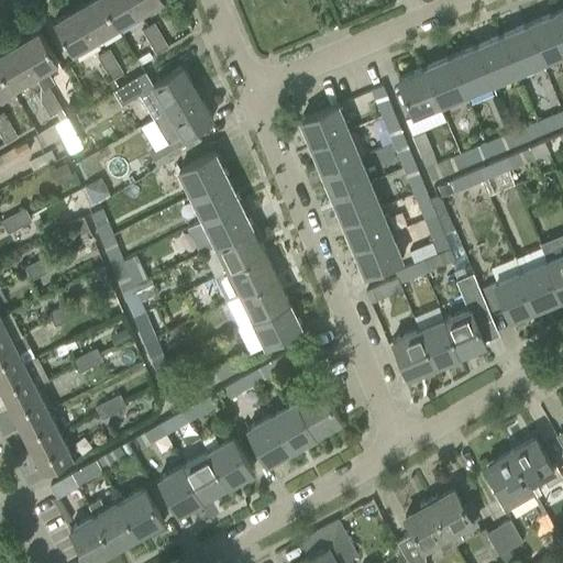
[(101,0),(88,0),(76,8),(95,40),(118,26),(101,0)]
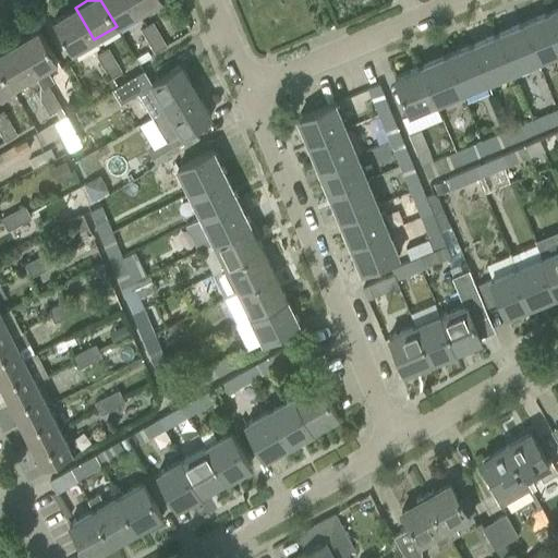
[(131,0),(100,0),(117,26),(138,13),(131,0)]
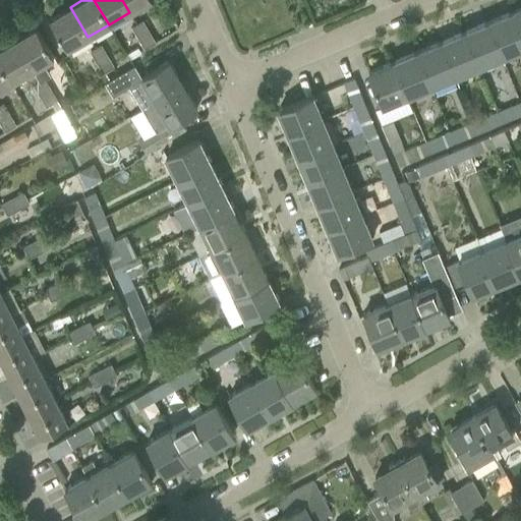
[(122,0),(129,12),(149,0),(122,0)]
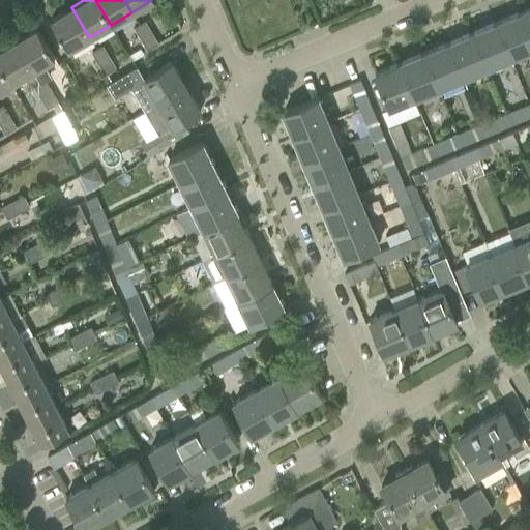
[(89,37),(71,7),(50,20),(67,50),(89,37)]
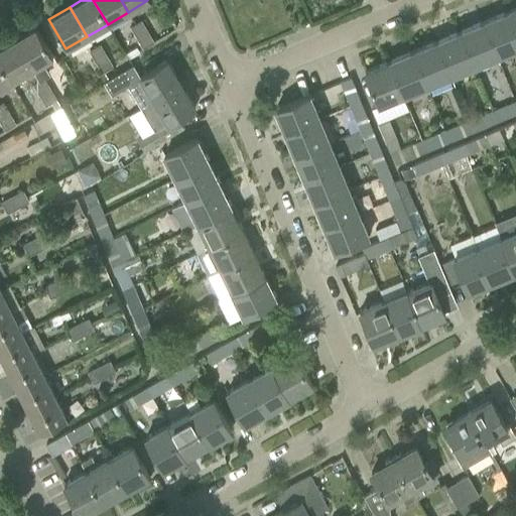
[(515,37),(515,7),(505,12),(515,37)]
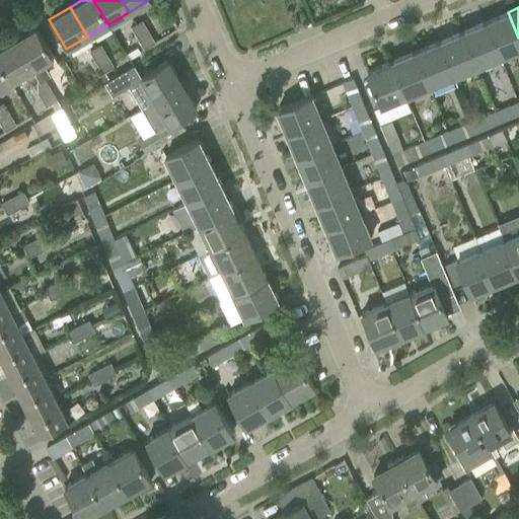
[(518,38),(508,12),(485,22),(499,57),(518,48),(518,38)]
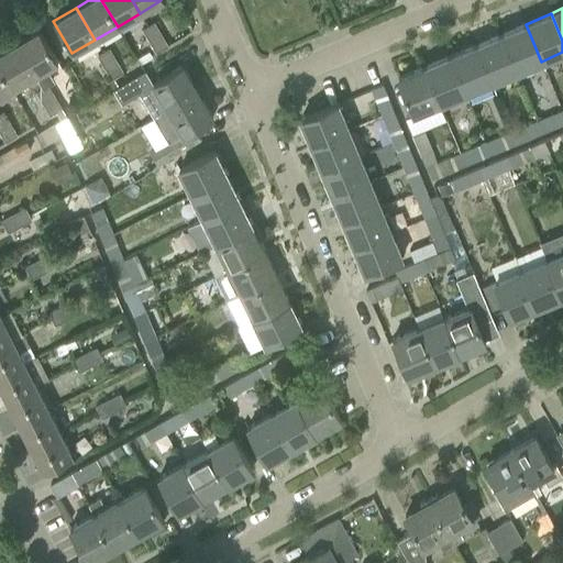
[(161,34),(154,23),(142,30),(148,42),(161,34)]
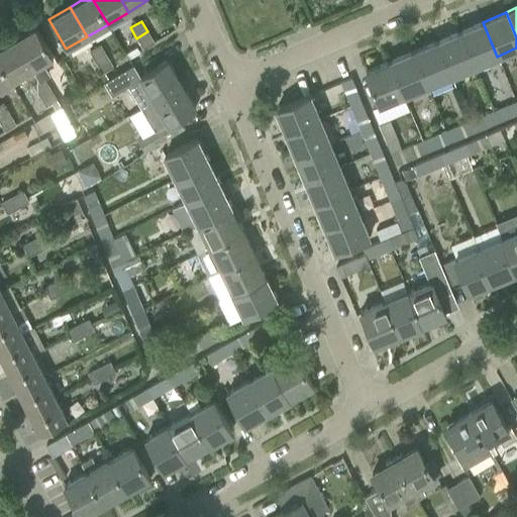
[(474,66),(497,57),(483,22),(459,31),(474,66)]
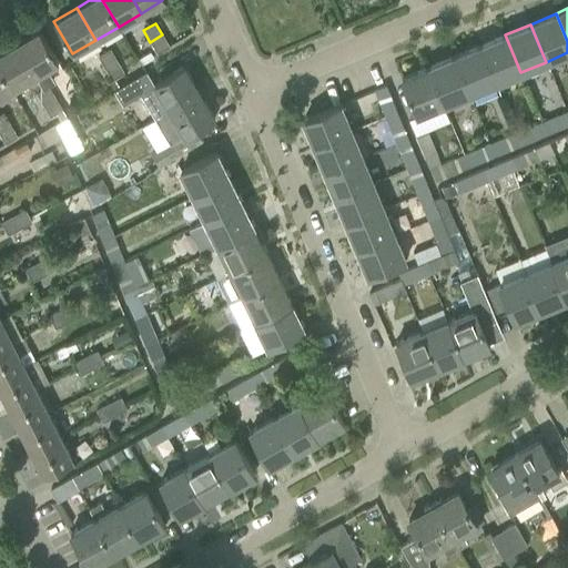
[(39,30),(14,44),(34,77),(58,62),(39,30)]
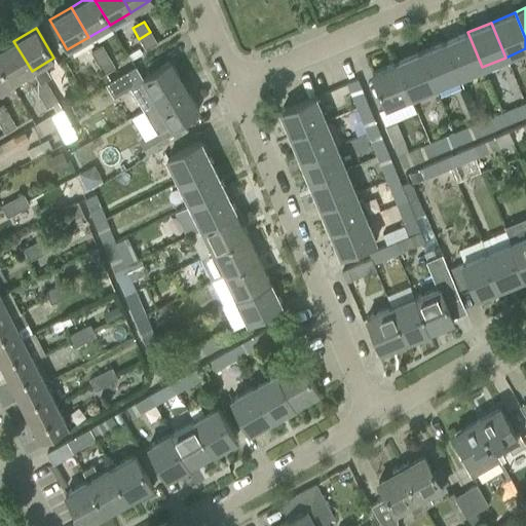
[(156,43),(150,32),(139,39),(146,49),(156,43)]
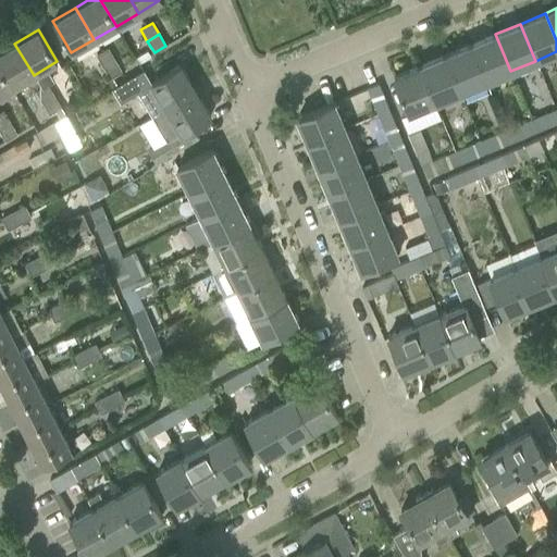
[(510,71),(495,34),(470,45),(485,82),(510,71)]
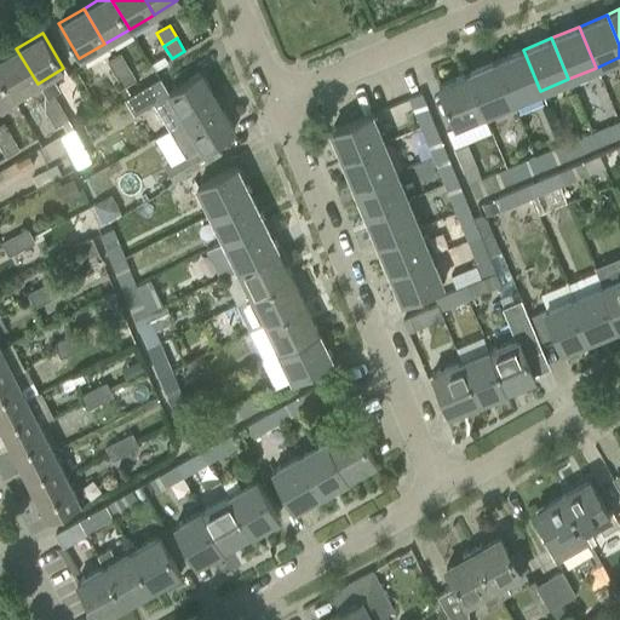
[(0,76),(12,98),(38,84),(16,49),(0,57),(0,76)]
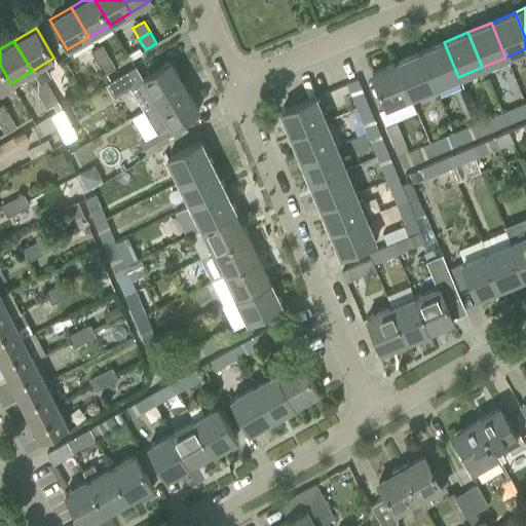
[(435,87),(458,77),(444,42),(420,52),(435,87)]
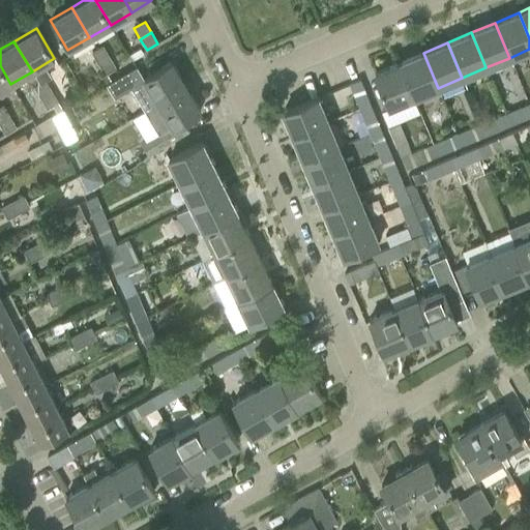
[(98,64),(109,57),(102,46),(91,53),(98,64)]
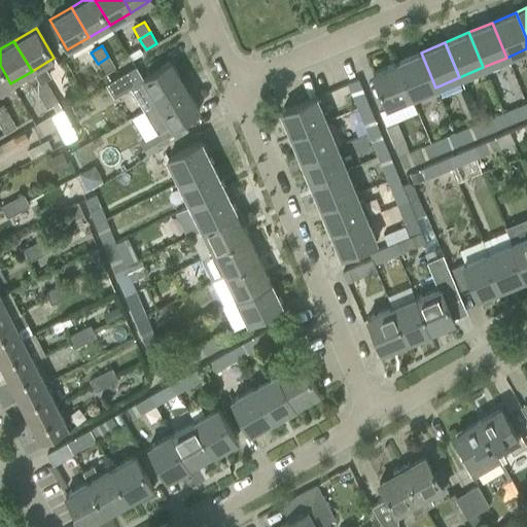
[(421,53),(396,63),(412,98),(435,88),(421,53)]
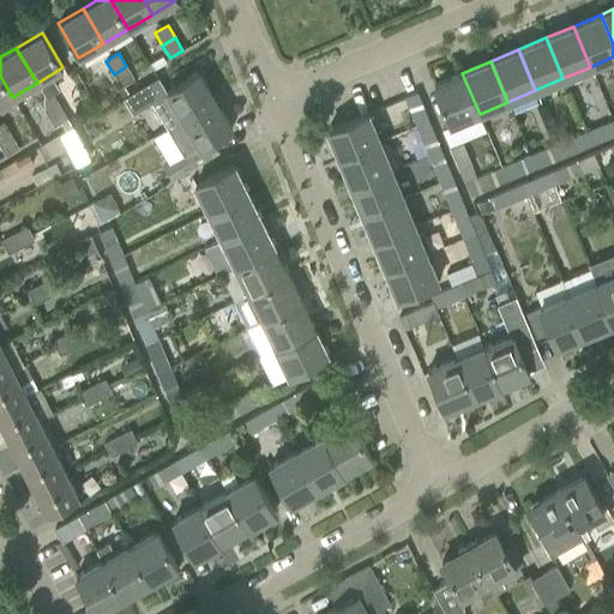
[(134,79),(126,66),(114,74),(121,86),(134,79)]
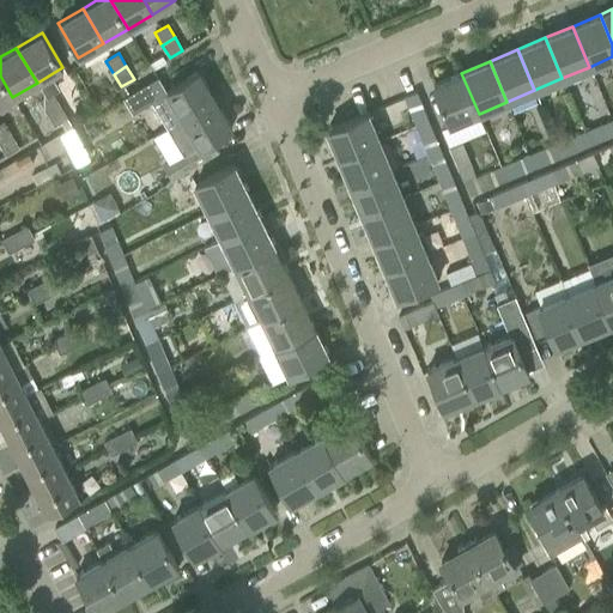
[(151,102),(168,128),(214,99),(198,72),(167,91),(167,92),(151,102)]
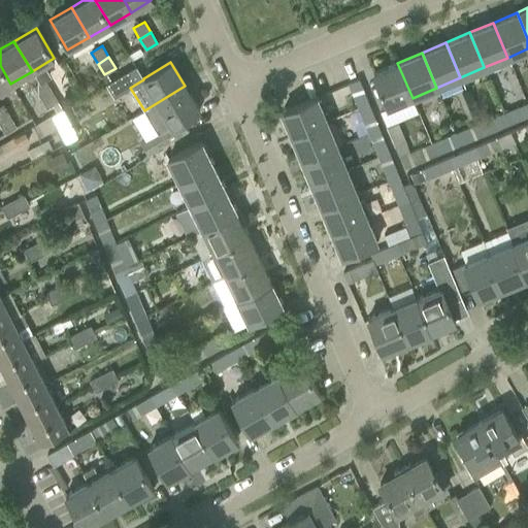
[(388,108),(413,98),(397,63),(372,73),(388,108)]
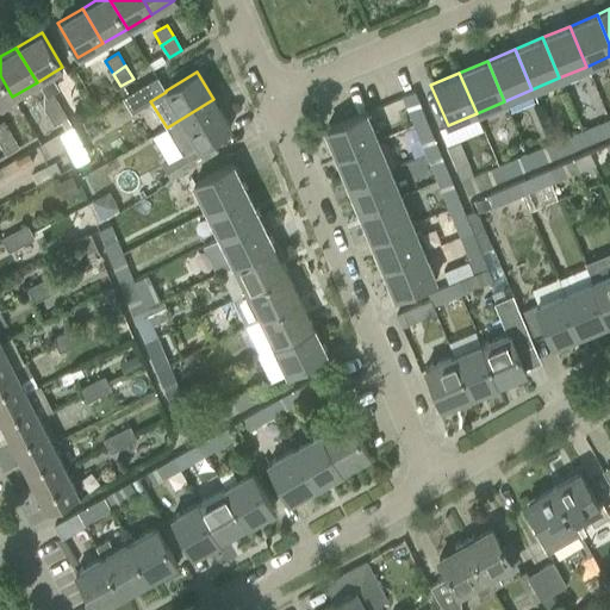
[(0,75),(0,104),(12,97),(0,75)]
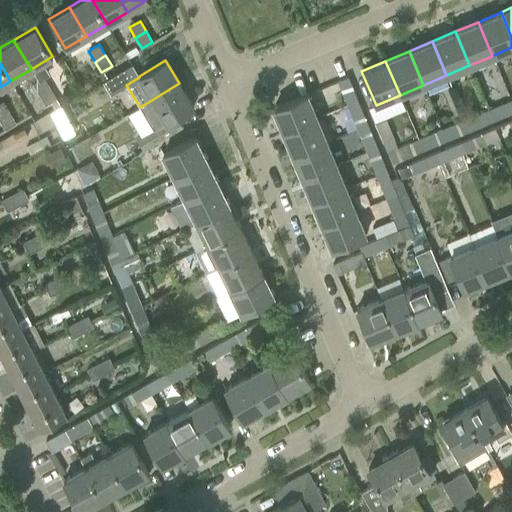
[(347,105),(357,101),(347,77),(337,81),(347,105)]
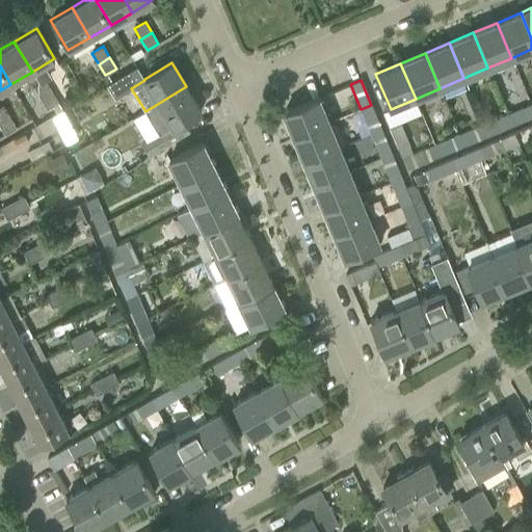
[(52,91),(45,81),(33,88),(41,99),(52,91)]
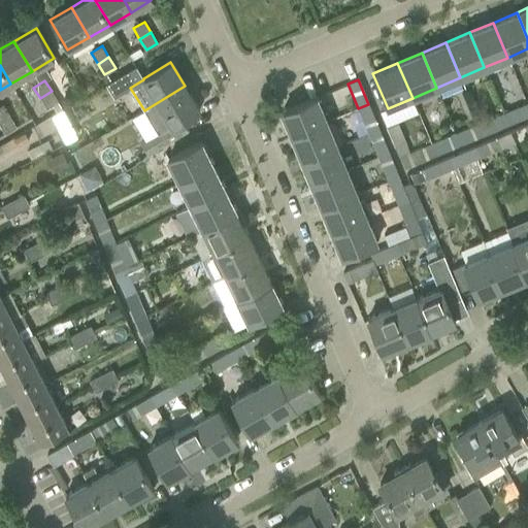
[(182,121),(199,110),(185,86),(144,110),(157,132),(140,142),(149,155),(187,131),(182,121)]
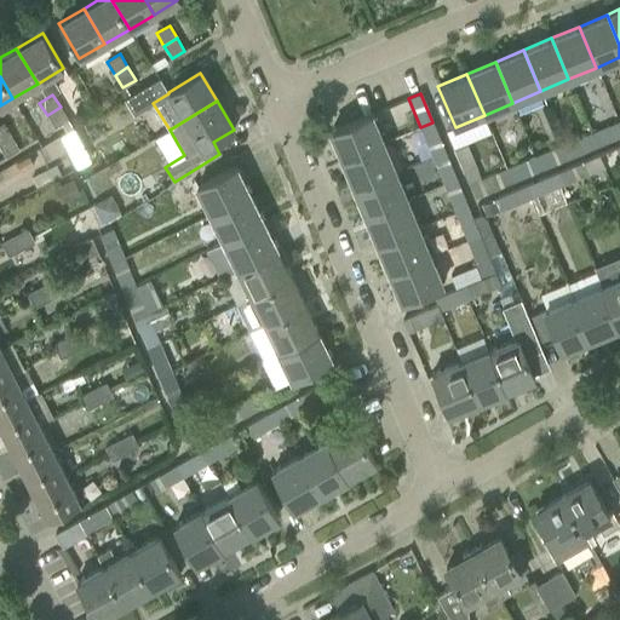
[(68,120),(61,107),(47,115),(55,127),(68,120)]
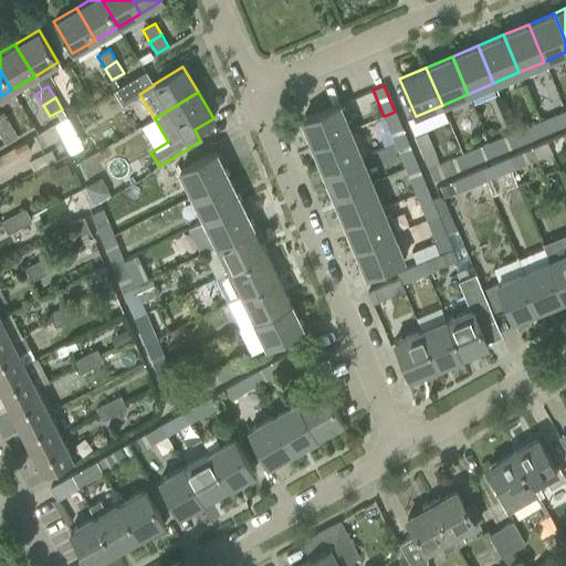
[(302,119),(313,146),(349,130),(338,104),(302,119)]
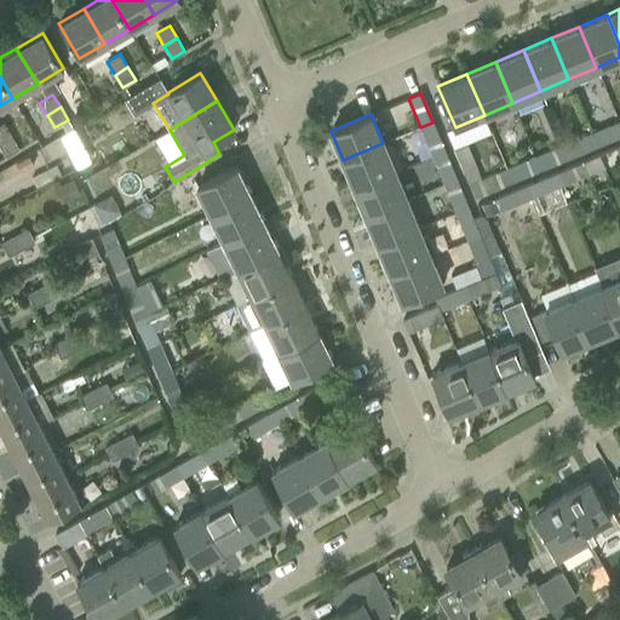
[(619,122),(619,121),(591,133),(597,147),(619,136),(619,122)]
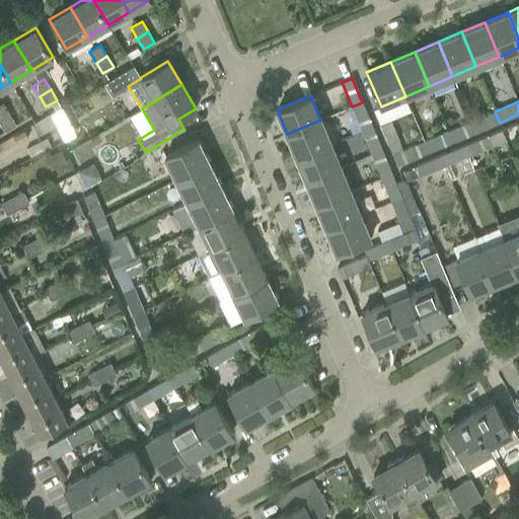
[(352,106),(361,130),(372,126),(362,102),(352,106)]
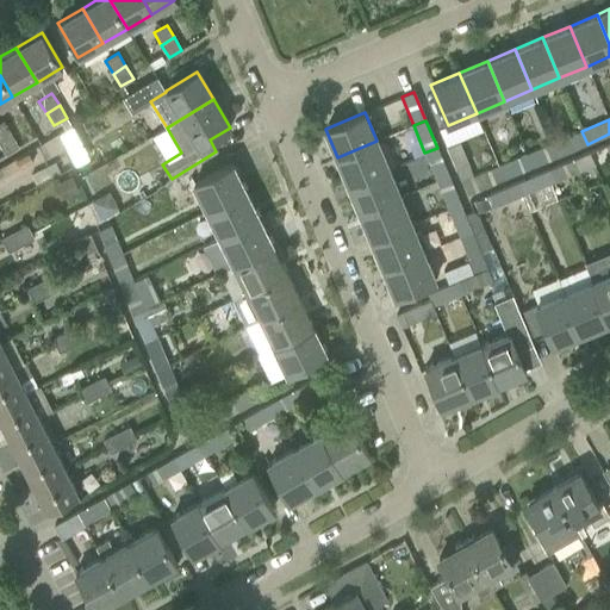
[(0,141),(11,134),(4,122),(0,123),(0,141)]
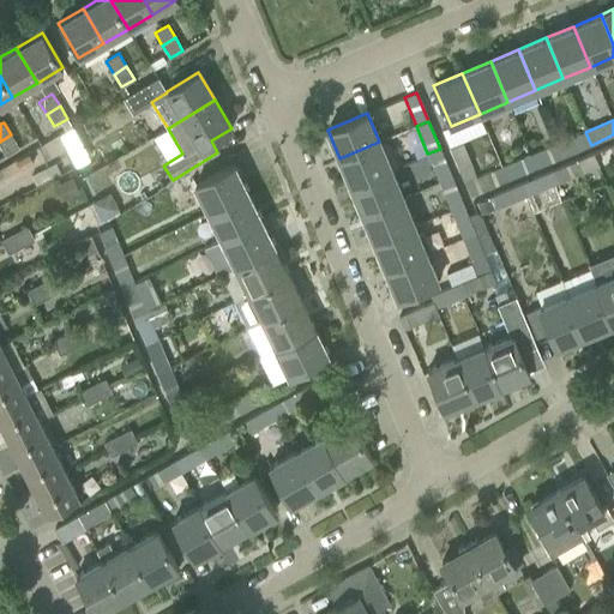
[(73,127),(59,134),(65,145),(78,138),(73,127)]
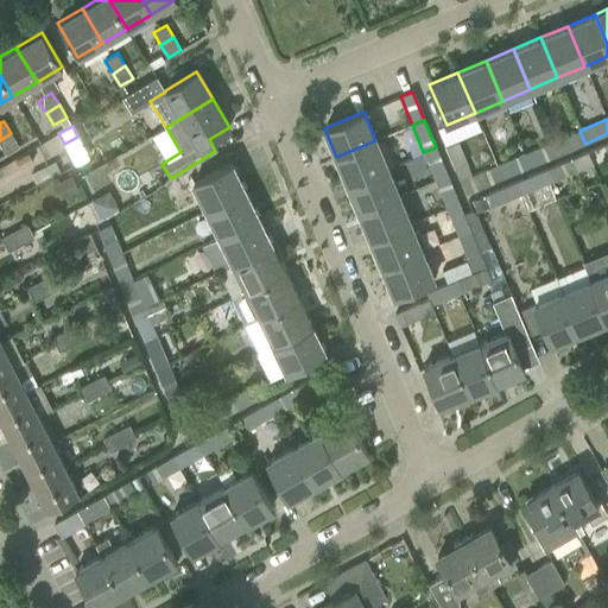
[(580,131),(552,141),(558,156),(586,144),(580,131)]
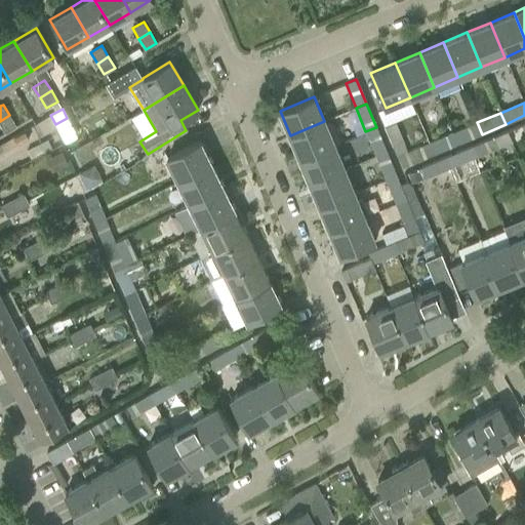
[(16,126),(9,115),(0,121),(0,125),(4,133),(16,126)]
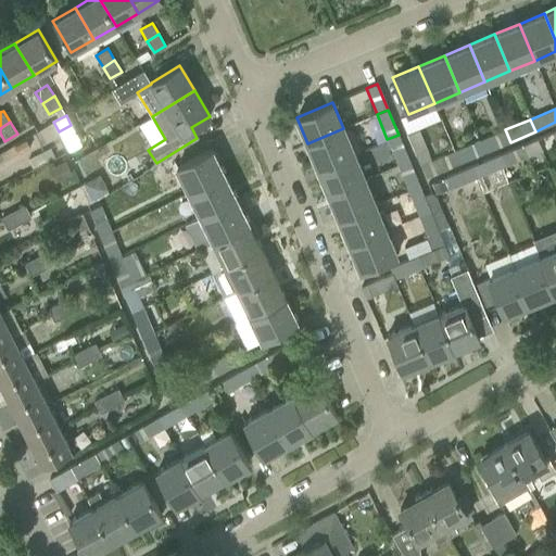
[(354,153),(343,128),(307,143),(317,168),(354,153)]
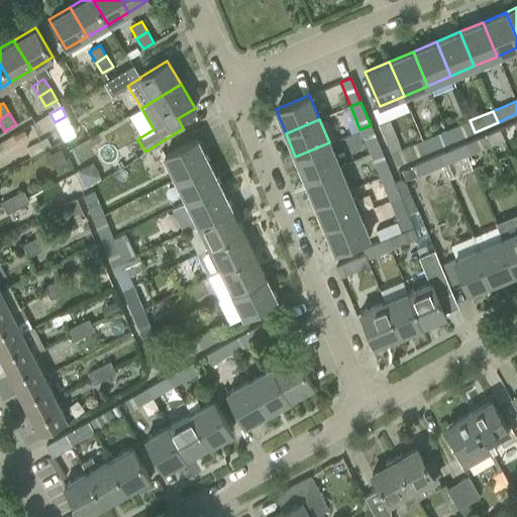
[(451,141),(475,132),(470,120),(449,129),(446,130),(451,141)]
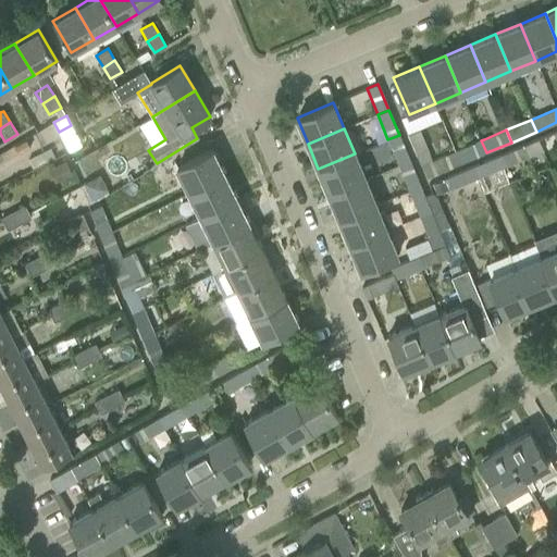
[(399,135),(387,139),(398,165),(410,160),(399,135)]
